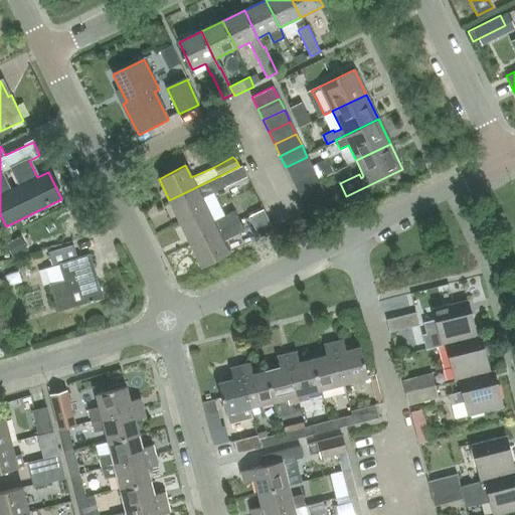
[(292,179),(313,169),(307,157),(286,167),(292,179)]
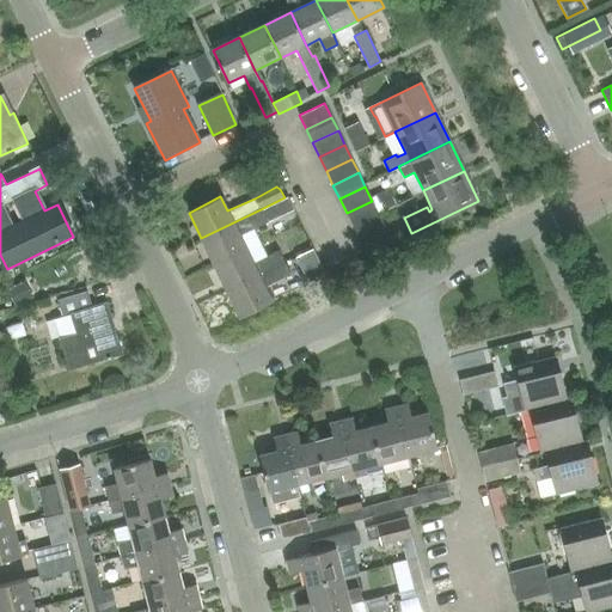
[(353,227),(378,215),(372,201),(347,213),(353,227)]
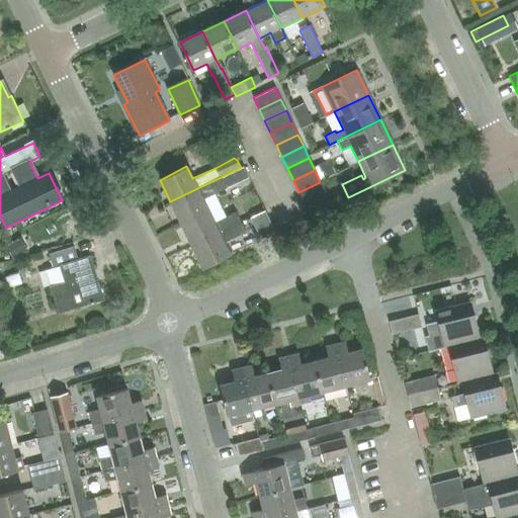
[(227,188),(221,177),(170,201),(181,224),(208,210),(203,199),(227,188)]
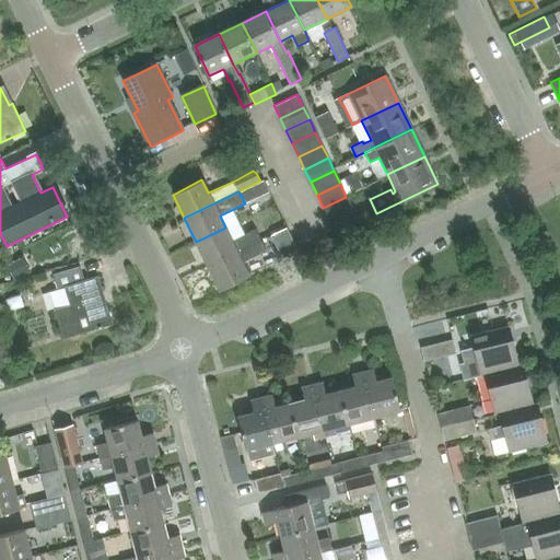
[(329,221),(352,209),(346,197),(323,208),(329,221)]
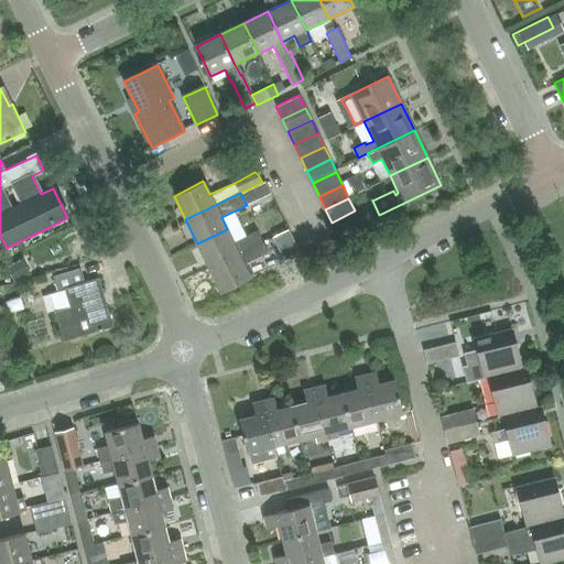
[(355,210),(332,223),(338,235),(361,224),(355,210)]
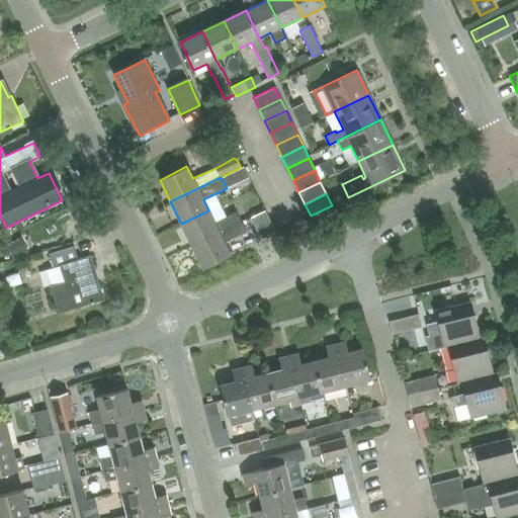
[(192,246),(241,221),(237,211),(214,223),(208,210),(181,224),(192,246)]
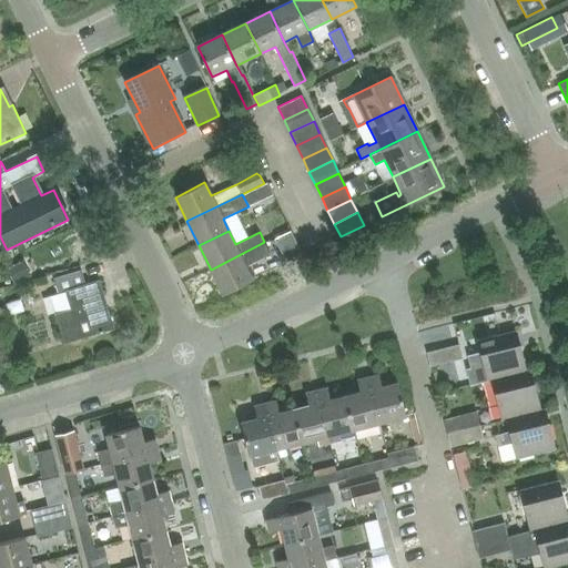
[(264,242),(211,270),(222,294),(252,279),(246,266),(270,254),(264,242)]
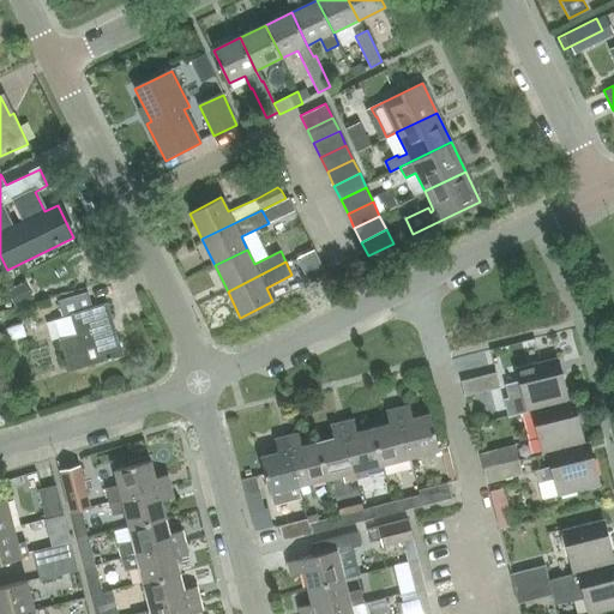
[(8,287),(18,307),(34,299),(24,280),(8,287)]
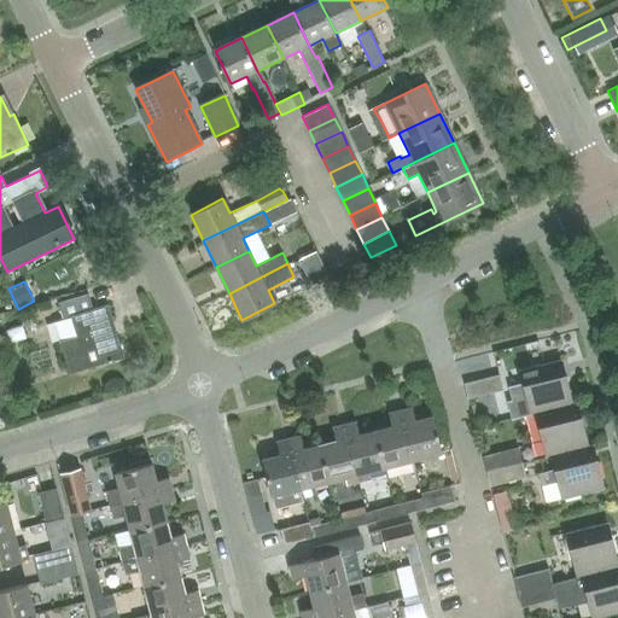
[(70,374),(122,359),(108,308),(93,312),(88,296),(58,304),(63,321),(73,319),(77,338),(62,343),(70,374)]
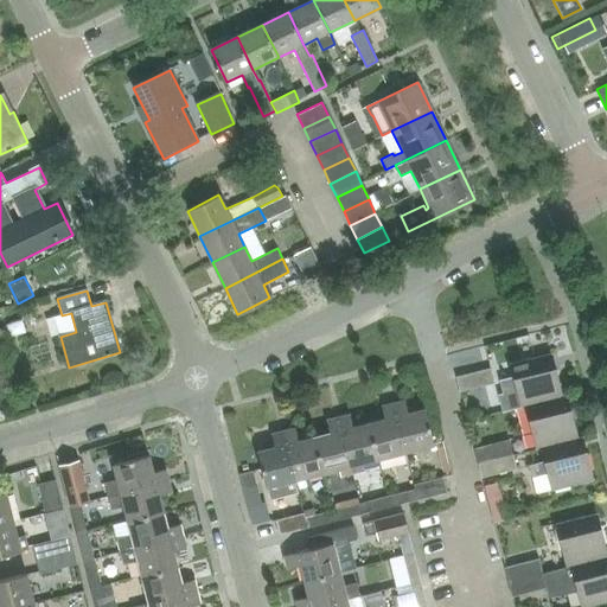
[(11,338),(26,334),(23,321),(8,325),(11,338)]
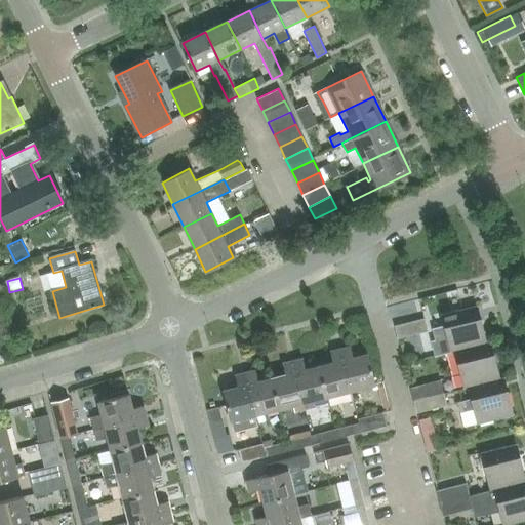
[(485,341),(485,340),(475,304),(442,313),(451,351),(455,350),(455,349),(485,341)]
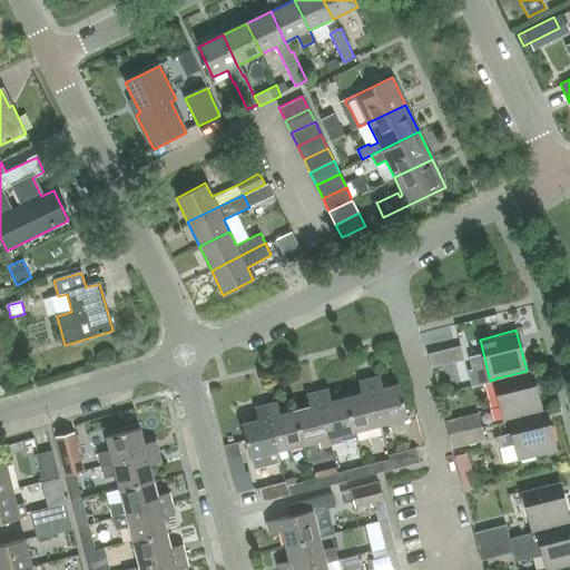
[(428,353),(429,354),(432,367),(463,360),(460,345),(428,353)]
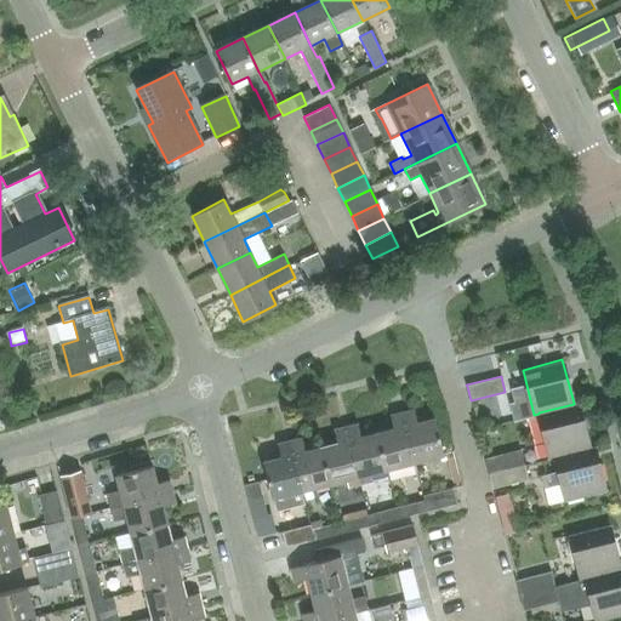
[(590,446),(590,445),(579,402),(574,403),(574,404),(539,412),(539,414),(550,457),(554,456),(554,455),(590,446)]
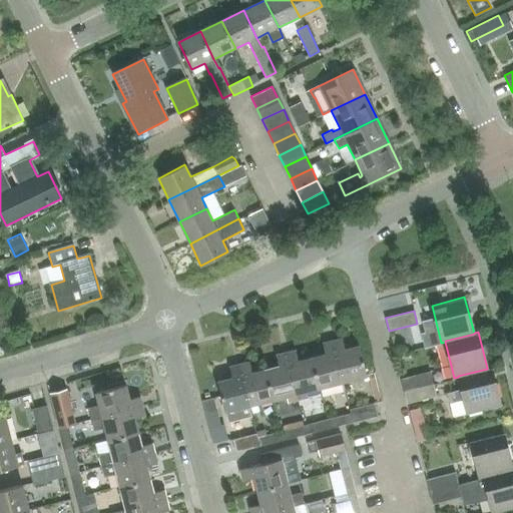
[(333,339),(344,380),(368,374),(360,344),(346,348),(343,336),(333,339)]
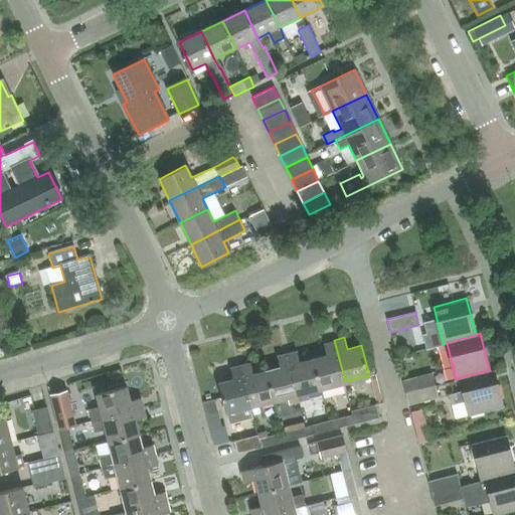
[(321,387),(345,381),(334,340),(324,343),(327,354),(314,358),(321,387)]
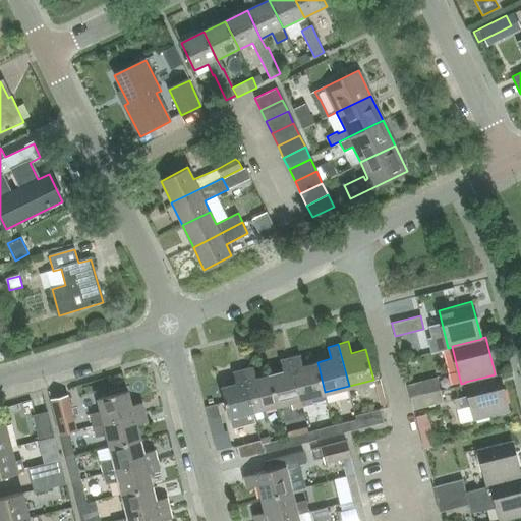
[(325,392),(317,362),(303,365),(300,354),(291,356),(301,398),(303,407),(312,404),(310,396),(325,392)]
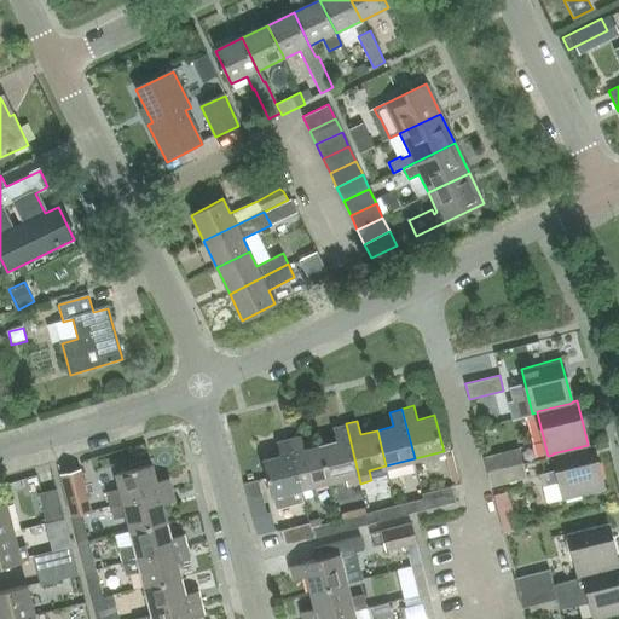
[(360,484),(358,473),(346,423),(334,426),(337,440),(320,444),(330,480),(345,476),(347,486),(360,484)]
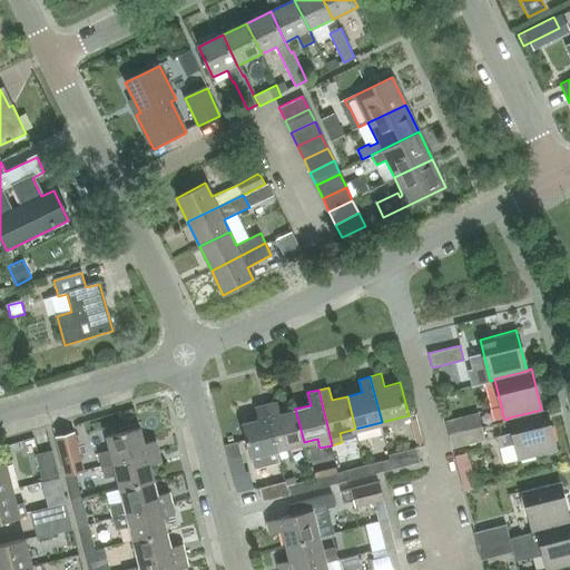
[(304,442),(295,409),(281,413),(277,401),(266,403),(278,449),(304,442)]
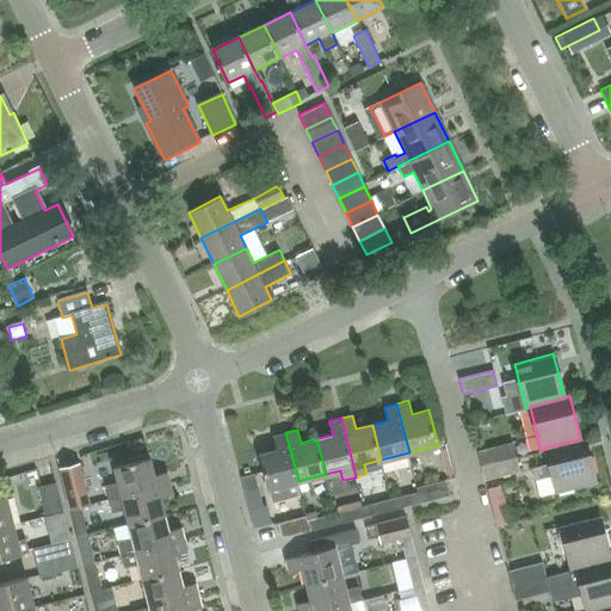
[(270,488),(298,481),(285,432),(273,436),(277,449),(260,454),(270,488)]
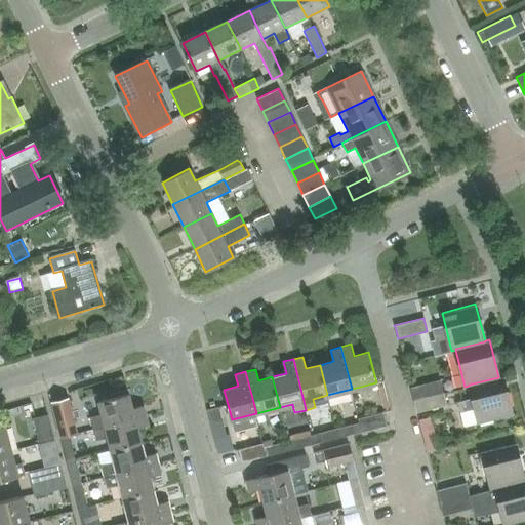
[(469,385),(469,386),(472,399),(457,402),(463,427),(513,414),(502,375),(498,376),(498,377),(469,385)]
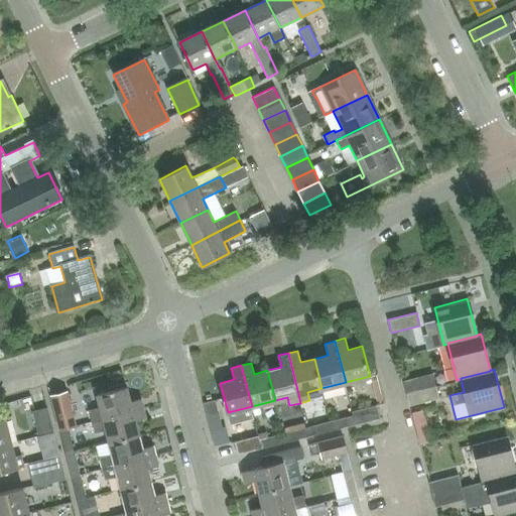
[(406,393),(435,386),(432,373),(403,380),(406,393)]
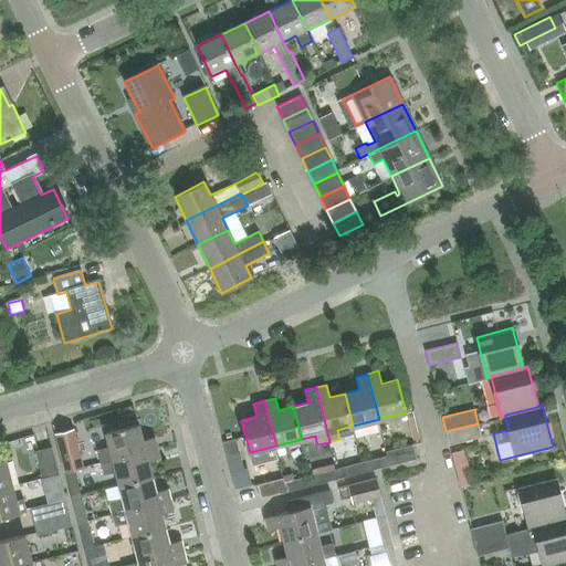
[(101,461),(158,447),(155,437),(143,440),(138,423),(105,431),(109,448),(97,450),(101,461)]
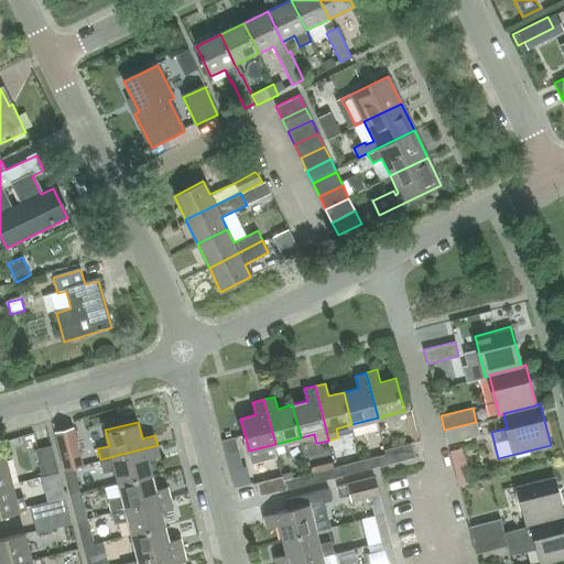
[(476,422),(444,430),(447,443),(479,434),(476,422)]
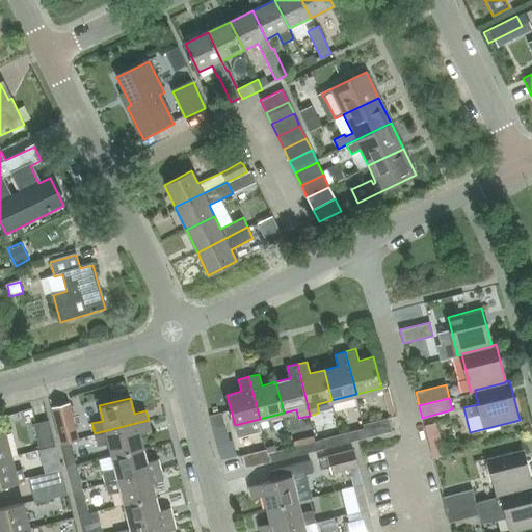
[(74,440),(64,403),(52,406),(61,443),(74,440)]
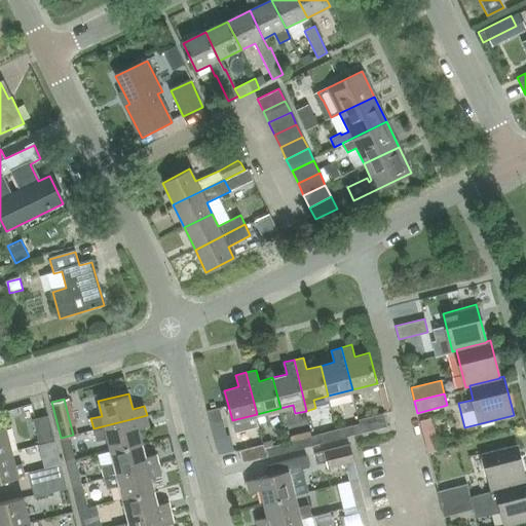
[(423,434),(440,425),(433,411),(416,419),(423,434)]
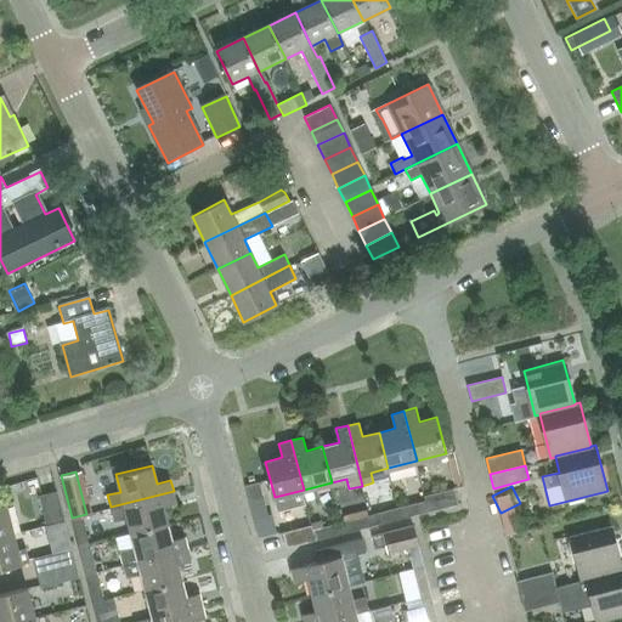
[(425,495),(427,499),(429,509),(458,502),(454,487),(425,495)]
